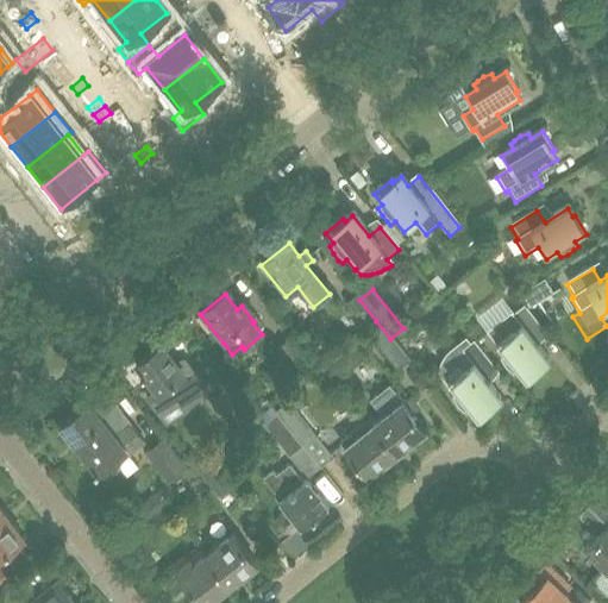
[(344,330),(352,339),(362,332),(361,331),(365,327),(367,328),(376,321),(359,300),(356,296),(340,307),(353,322),(344,330)]
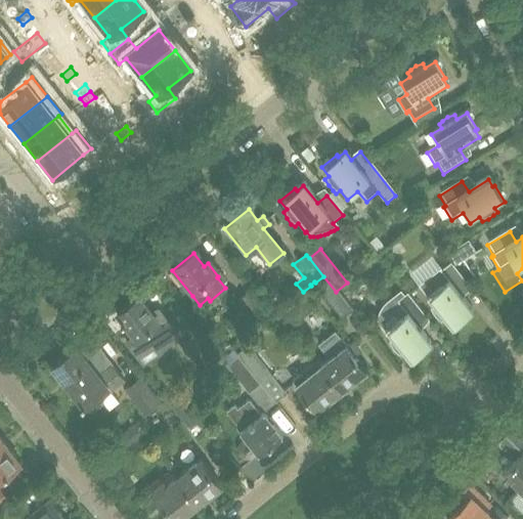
[(428,279),(418,288),(426,299),(433,307),(429,310),(432,317),(437,322),(440,325),(444,321),(451,331),(467,318),(465,317),(472,312),(458,294),(467,287),(450,265),(441,272),(440,270),(428,279)]
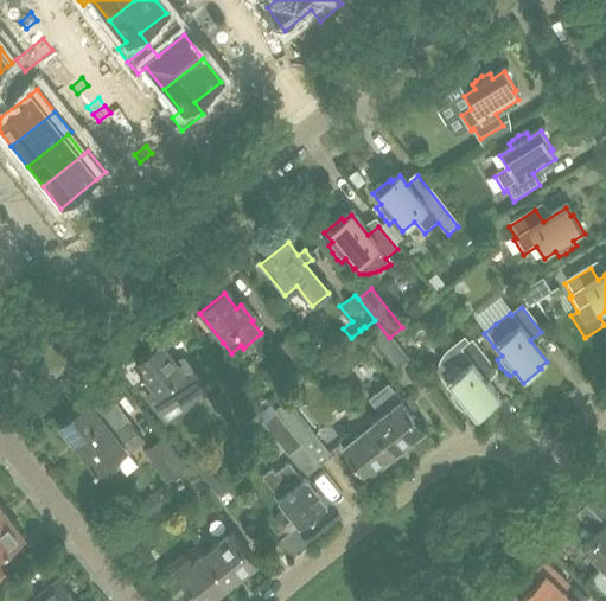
[(395,373),(407,364),(408,363),(389,338),(375,320),(365,327),(372,336),(368,339),(395,373)]
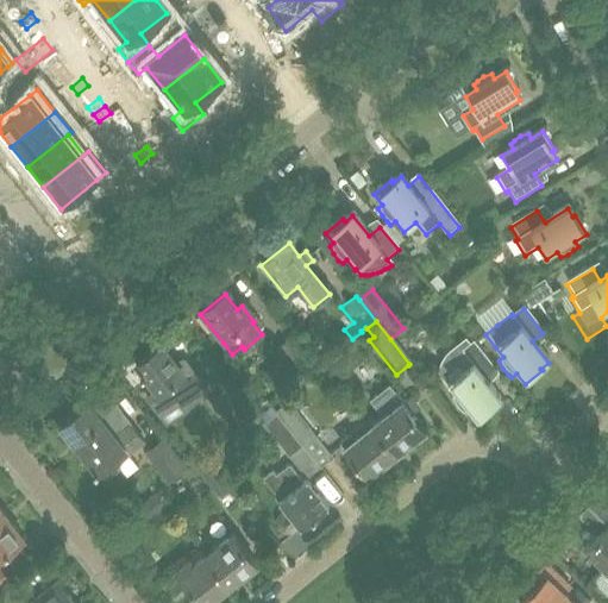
[(298,379),(311,370),(289,341),(275,352),(298,379)]
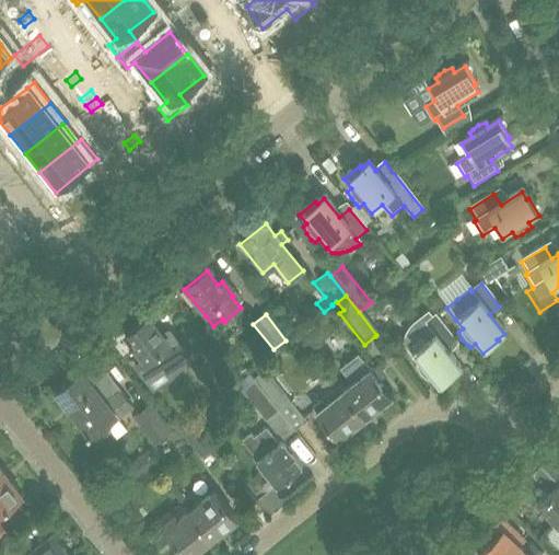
[(406,344),(406,345),(407,346),(407,348),(407,349),(407,350),(408,351),(410,355),(418,365),(415,368),(418,374),(422,380),(427,382),(430,379),(438,389),(454,377),(453,374),(459,369),(444,349),(454,342),(434,316),(423,324),(410,335),(409,336),(409,337),(408,338),(407,339),(407,340),(407,342),(407,343),(406,344)]
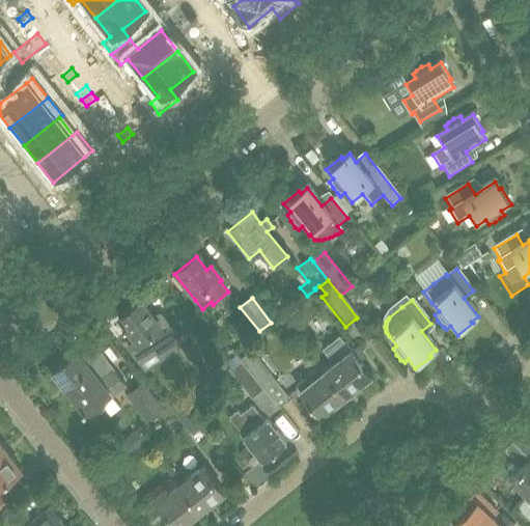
[(139,303),(118,319),(131,334),(136,341),(124,350),(137,365),(154,353),(161,362),(182,342),(160,314),(150,319),(139,303)]
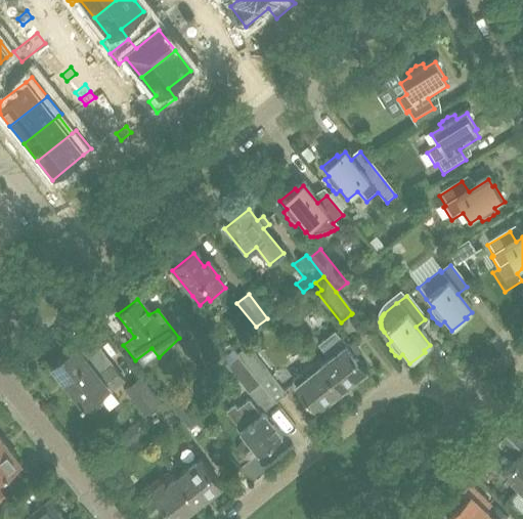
[(334,334),(317,347),(329,361),(320,368),(340,393),(364,374),(354,360),(361,355),(352,344),(346,350),(345,348),(334,334)]
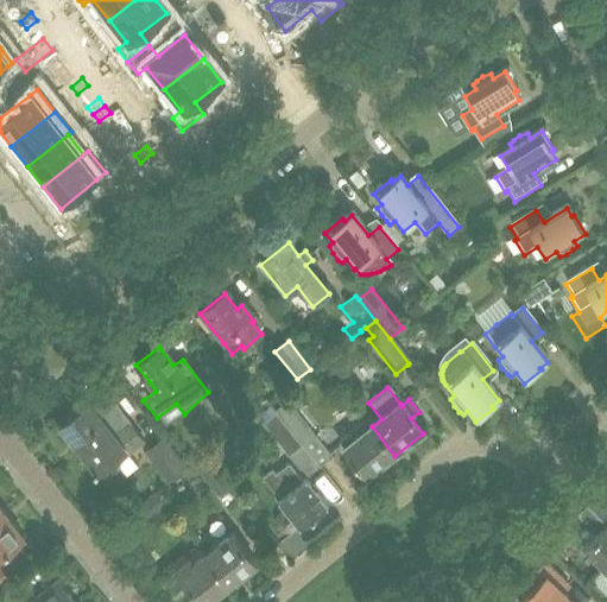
[(88,405),(58,428),(97,476),(99,475),(105,482),(119,470),(114,464),(113,463),(124,455),(125,454),(127,457),(141,445),(99,390),(86,400),(88,405)]
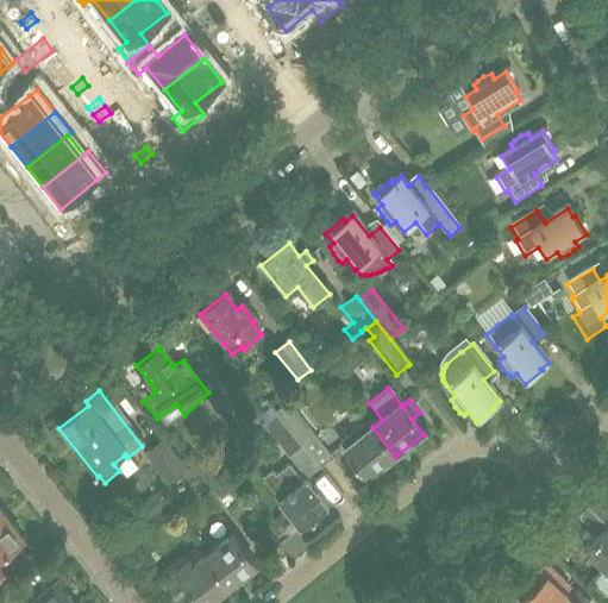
[(224,393),(223,393),(212,402),(234,432),(248,421),(224,393)]
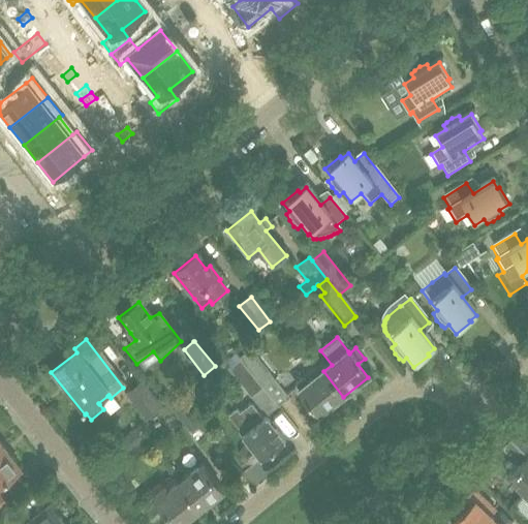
[(244,345),(231,355),(239,363),(262,391),(274,382),(249,352),(244,345)]
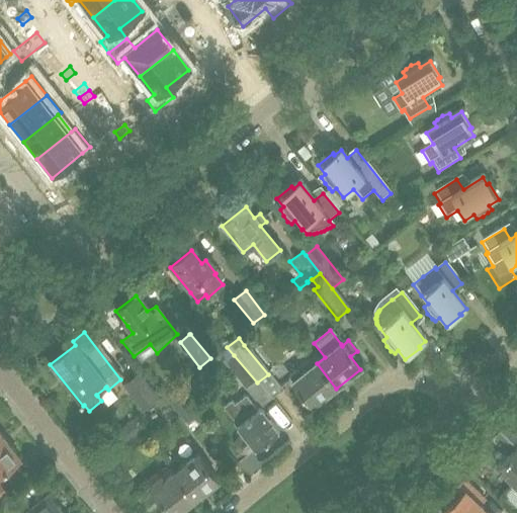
[(234,355),(223,364),(245,393),(257,382),(234,355)]
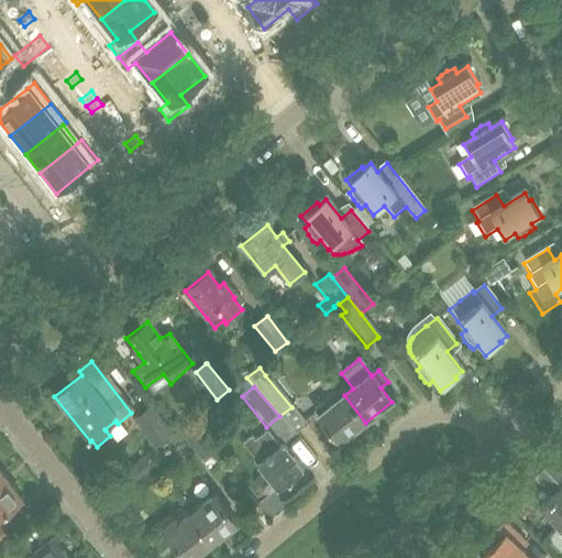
[(341,391),(312,413),(317,418),(338,445),(365,423),(344,395),(341,391)]
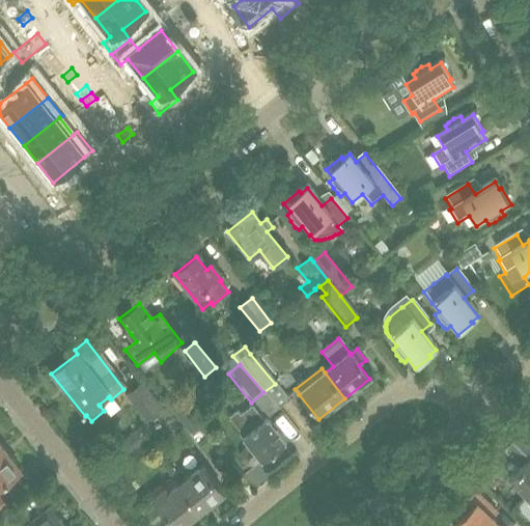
[(124,397),(145,424),(161,412),(141,385),(124,397)]
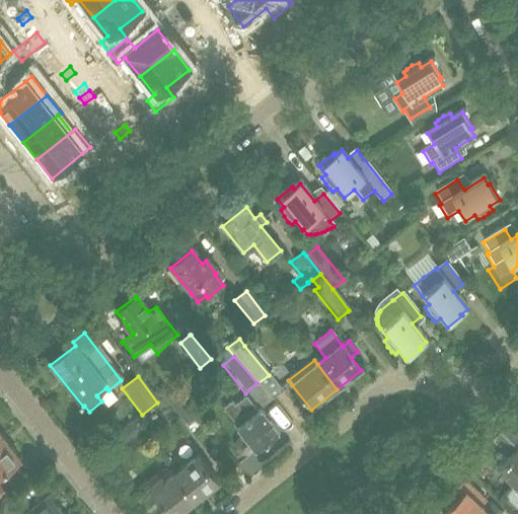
[(176,390),(177,394),(180,398),(185,399),(189,395),(190,390),(187,386),(181,386),(176,390)]
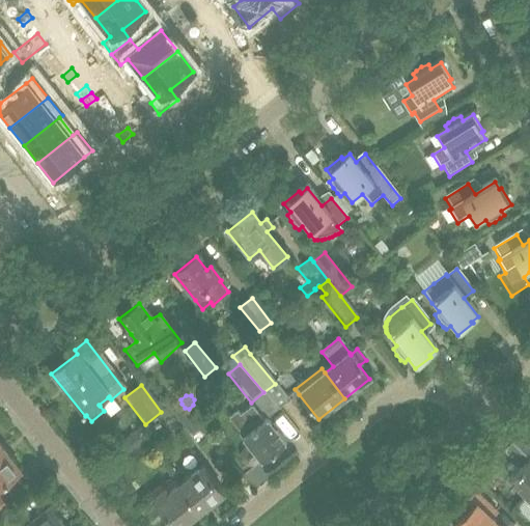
[(178,399),(167,408),(189,437),(200,427),(178,399)]
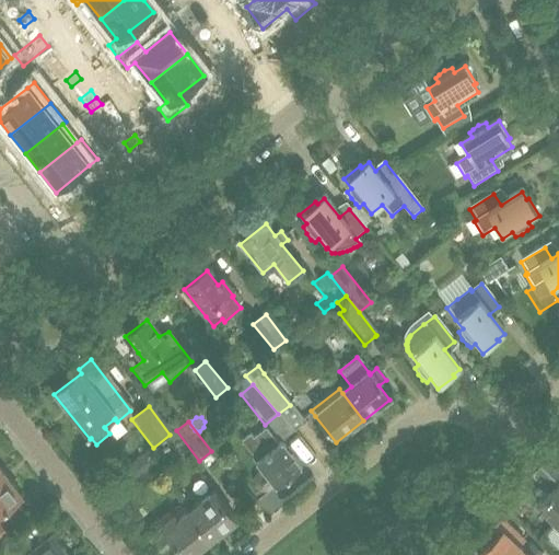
[(249,438),(241,444),(256,464),(276,489),(279,486),(282,488),(288,484),(288,480),(300,471),(280,444),(277,447),(265,431),(252,441),(249,438)]
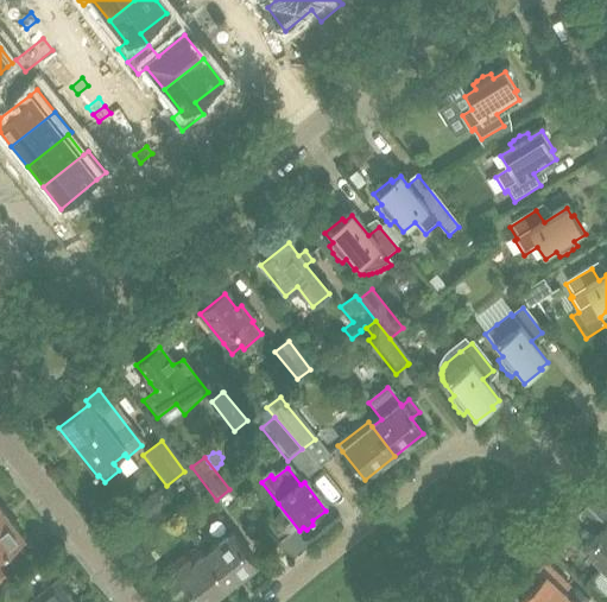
[(122,521),(124,524),(132,533),(164,508),(155,495),(122,521)]
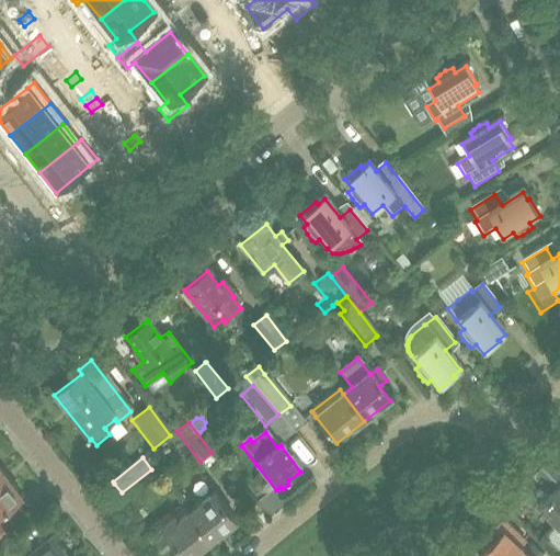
[(559,534),(559,478),(546,464),(532,478),(549,496),(535,510),(559,534)]
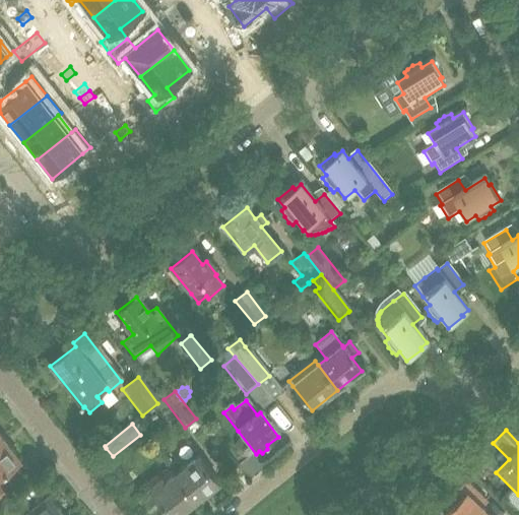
[(18,462),(2,441),(0,442),(0,484),(10,476),(6,472),(18,462)]
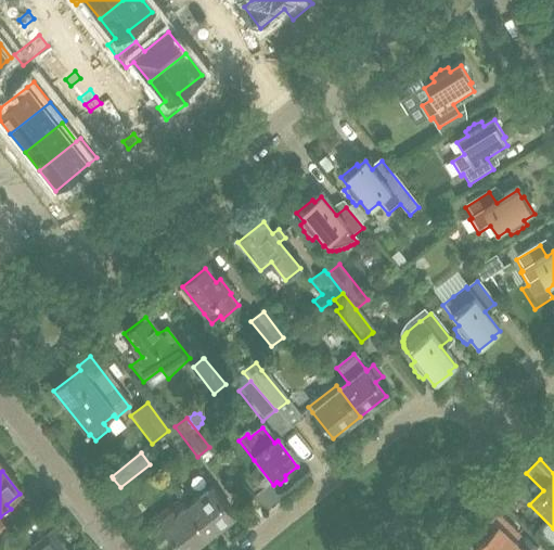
[(211,489),(187,509),(208,537),(233,517),(211,489)]
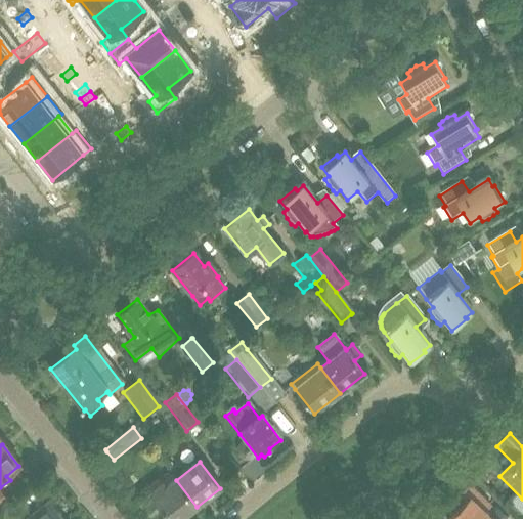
[(176,480),(165,488),(163,485),(150,494),(170,518),(181,518),(197,507),(176,480)]
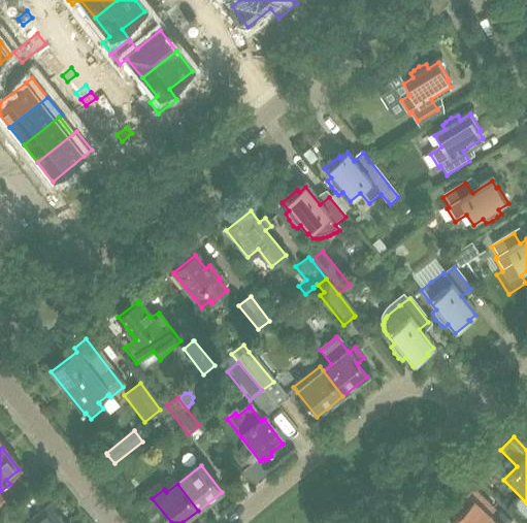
[(492,522),(488,518),(492,514),(466,488),(456,497),(468,510),(456,522),(492,522)]
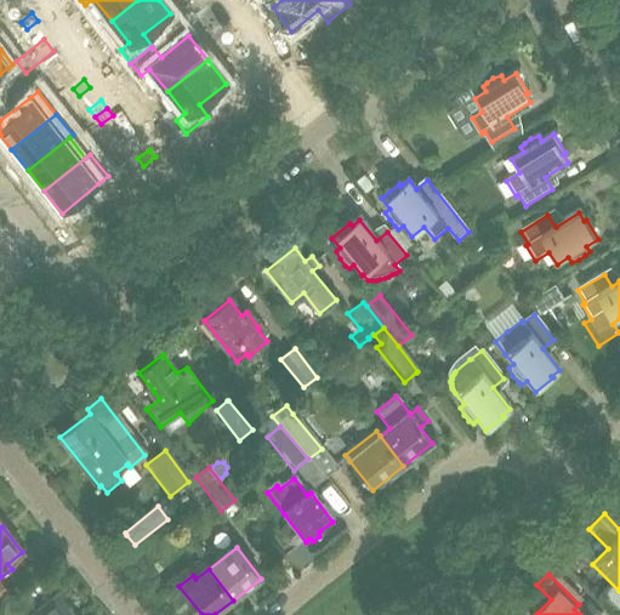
[(3,580),(0,581),(0,597),(10,591),(3,580)]
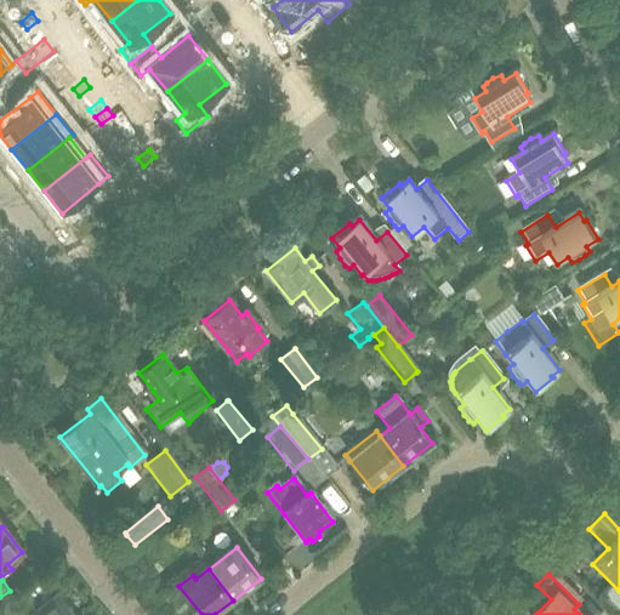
[(72,614),(58,598),(37,614),(72,614)]
